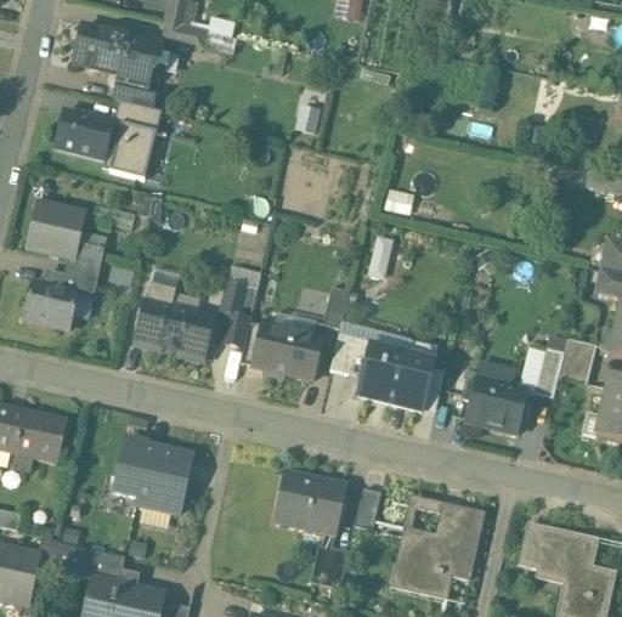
[(197,3),(186,0),(168,0),(164,23),(167,23),(191,28),(196,4),(197,3)]
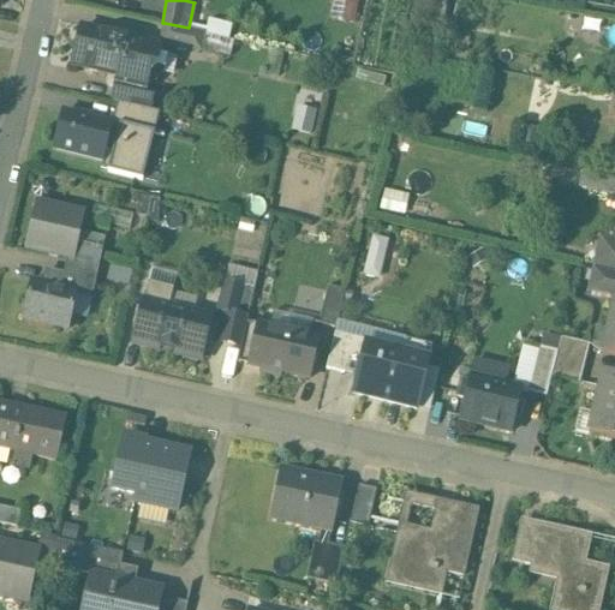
[(329,0),(328,12),(354,17),(357,0),(329,0)]
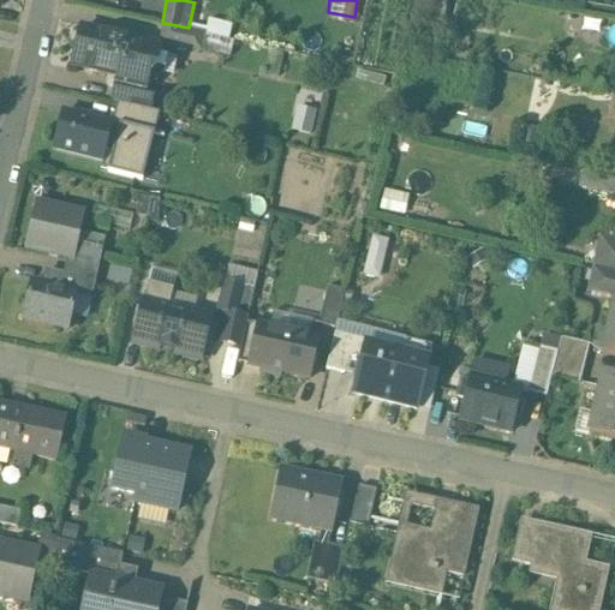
[(189,28),(165,23),(160,40),(201,48),(204,31),(189,28)]
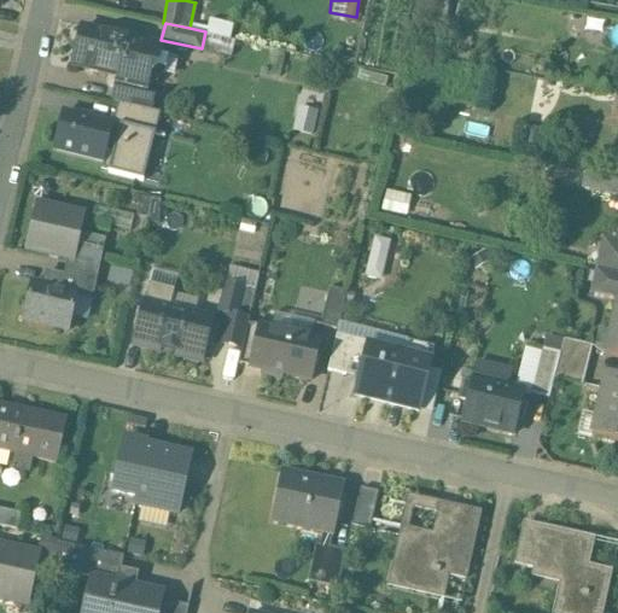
[(129,35),(82,24),(73,64),(118,75),(120,75),(129,35)]
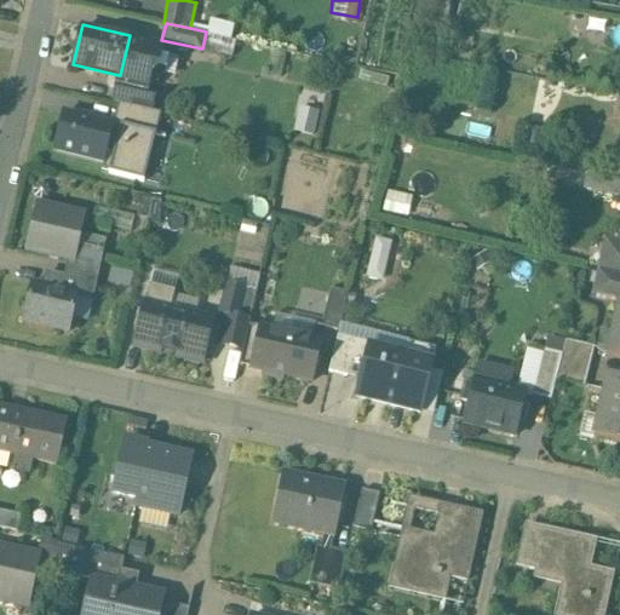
[(156,41),(130,35),(120,75),(119,75),(116,85),(144,91),(145,90),(149,72),(156,67),(160,51),(156,44),(156,41)]
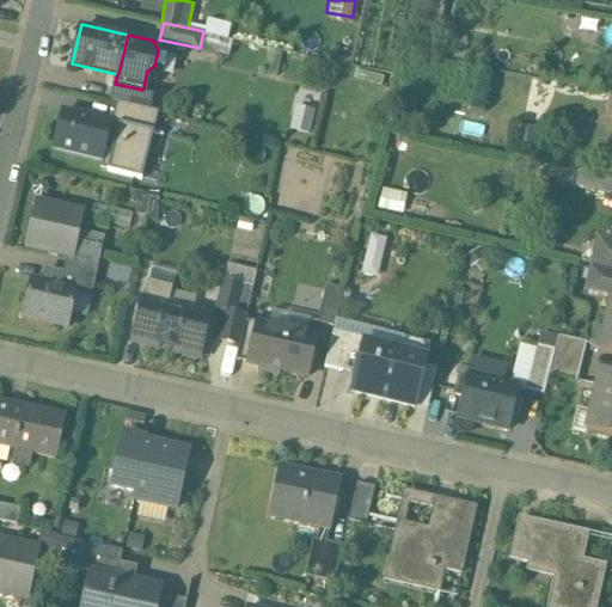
[(142,90),(115,84),(112,98),(128,102),(146,106),(147,106),(151,90),(144,89),(142,90)]
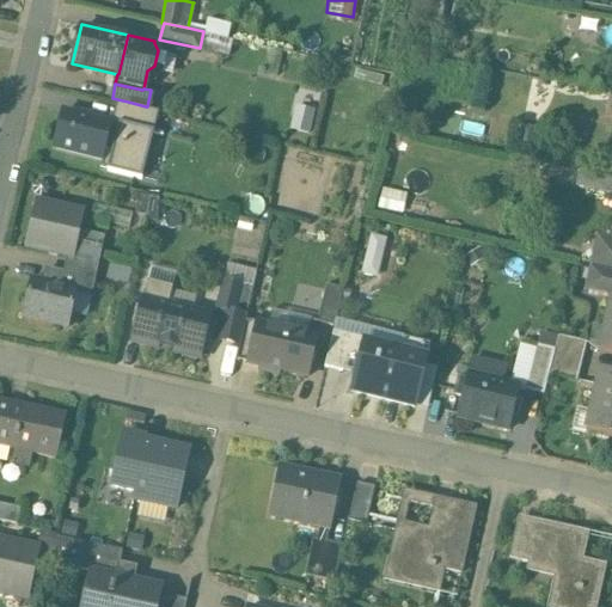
[(417,97),(405,94),(401,118),(412,121),(417,97)]
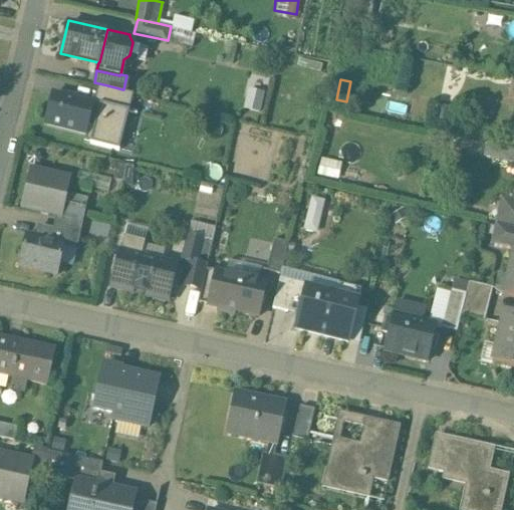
[(122,89),(107,85),(101,108),(117,112),(122,89)]
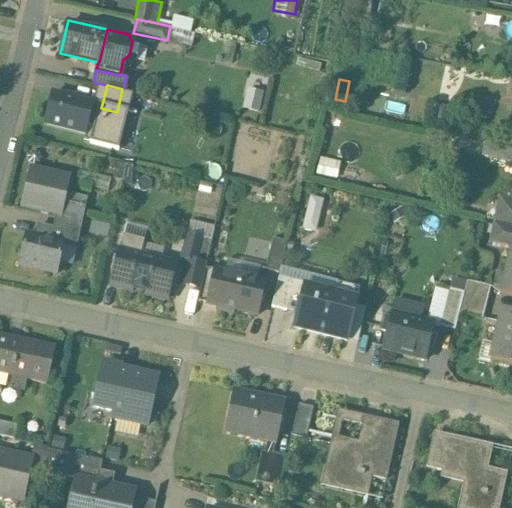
[(259,107),(262,88),(247,85),(244,105),(259,107)]
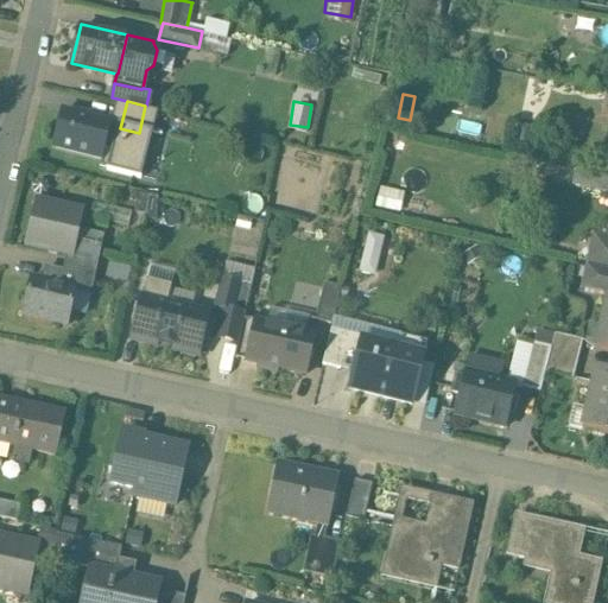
[(89,112),(76,109),(75,113),(61,109),(52,144),(101,156),(109,121),(89,116),(89,112)]
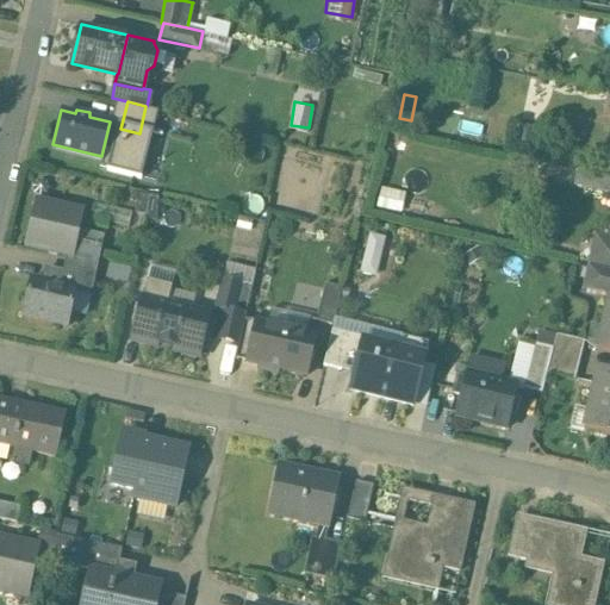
[(609,173),(577,167),(573,184),(609,191),(609,173)]
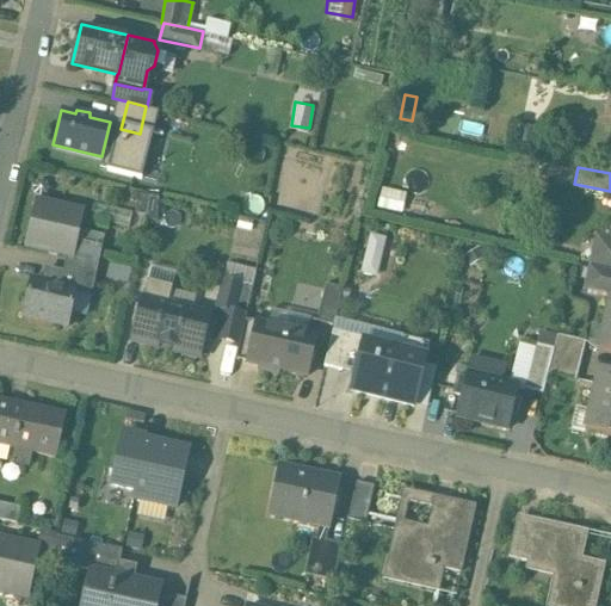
[(80,211),(37,201),(28,243),(68,253),(72,237),(74,237),(80,211)]
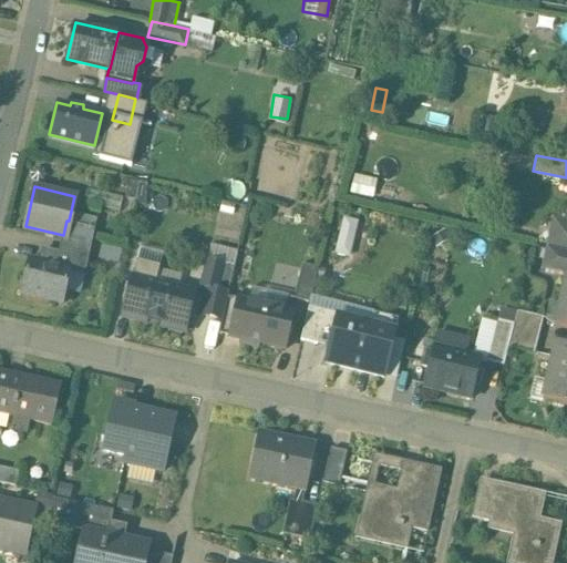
[(69,221),(66,221),(63,235),(59,252),(47,248),(43,262),(28,258),(20,292),(62,302),(70,269),(84,273),(94,227),(69,221)]
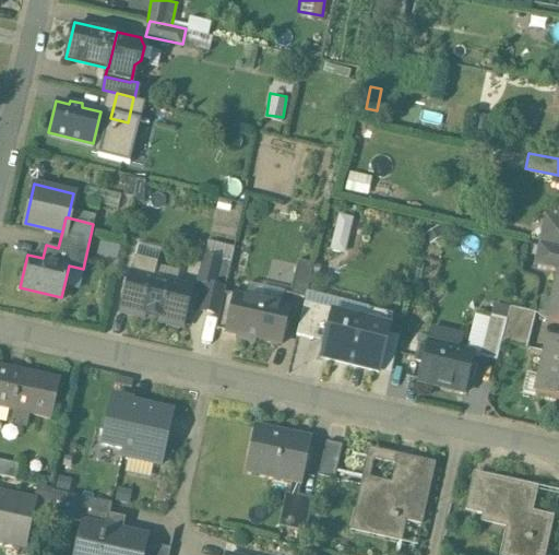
[(558,221),(546,219),(540,246),(558,249),(558,221)]
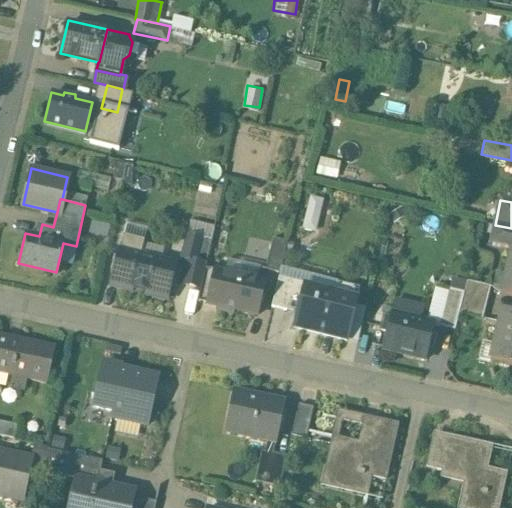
[(511,228),(495,225),(491,242),(511,247),(511,245),(511,228)]
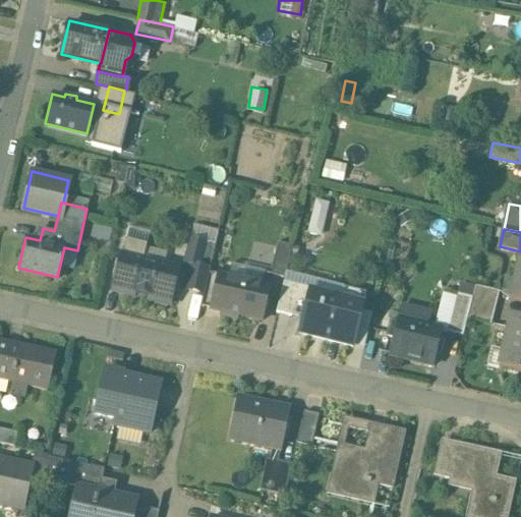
[(147,242),(125,237),(113,289),(134,294),(135,290),(133,290),(141,257),(142,259),(147,242)]
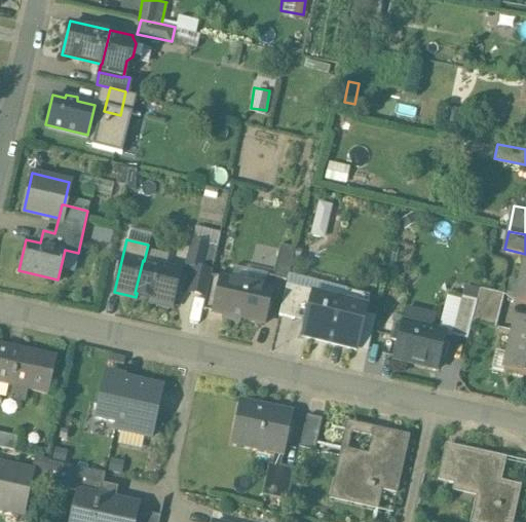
[(217,246),(192,239),(186,263),(191,265),(211,269),(212,269),(217,246)]
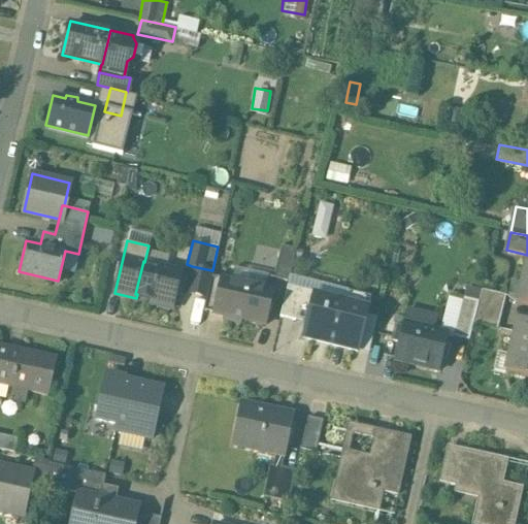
[(296,247),(281,243),(273,276),(288,280),(296,247)]
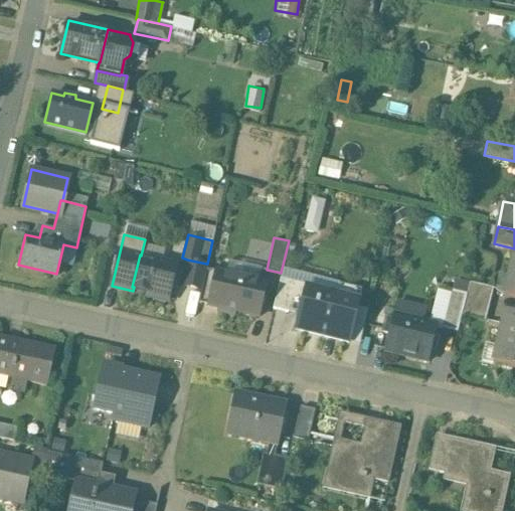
[(514,246),(514,248),(504,294),(514,296),(514,246)]
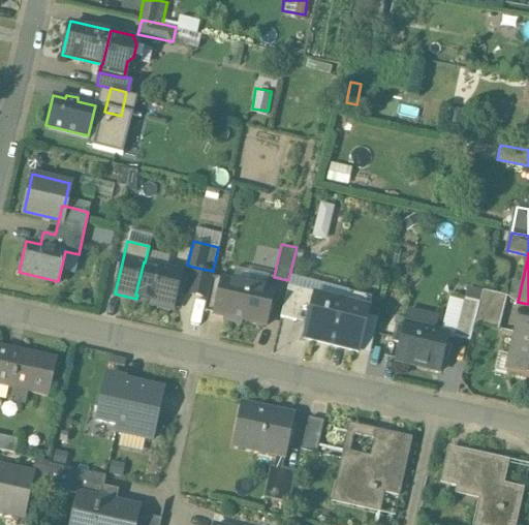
[(145,263),(144,261),(135,295),(137,295),(152,299),(151,303),(172,307),(180,271),(145,263)]
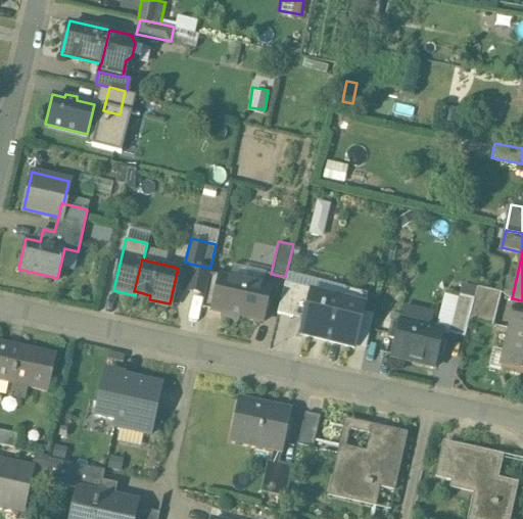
[(209,268),(190,264),(185,287),(205,292),(209,273),(210,273),(211,268),(210,268),(209,268)]
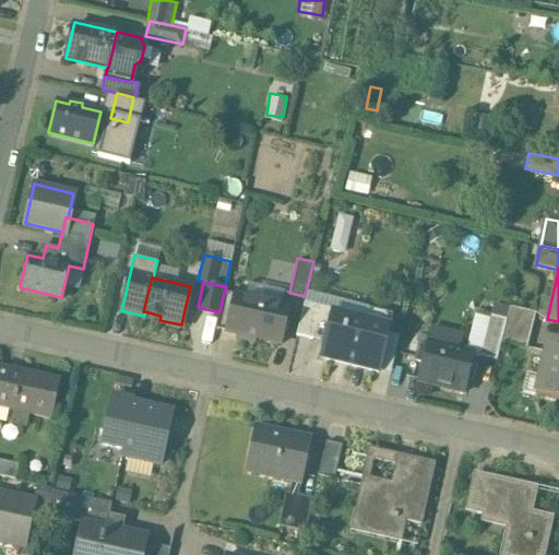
[(225,292),(224,292),(219,313),(216,328),(228,331),(237,294),(225,292)]
